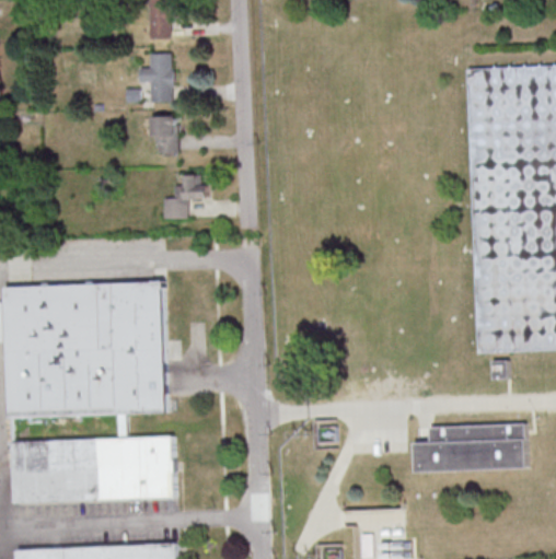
[(169,0),(147,0),(148,39),(170,39),(169,0)]
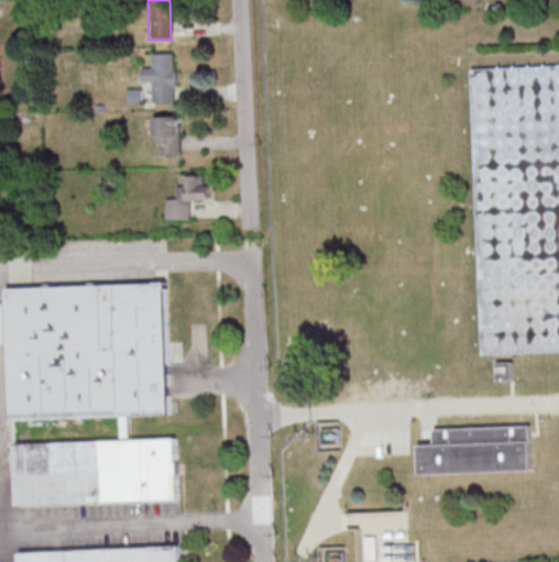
[(172,54),(150,54),(150,67),(139,67),(139,83),(150,83),(150,102),(172,102),(172,54)]
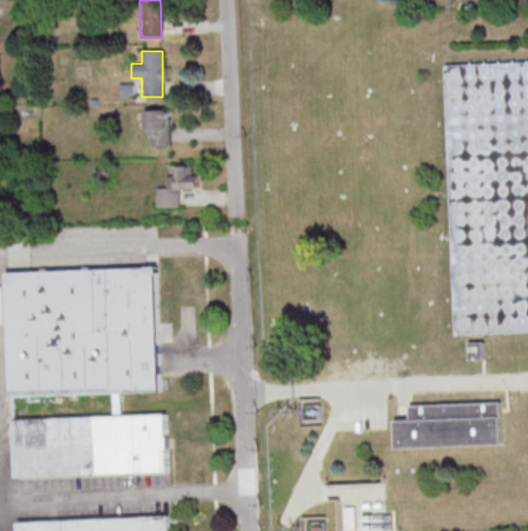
[(442,68),(527,63),(527,335),(454,339),(442,68)]
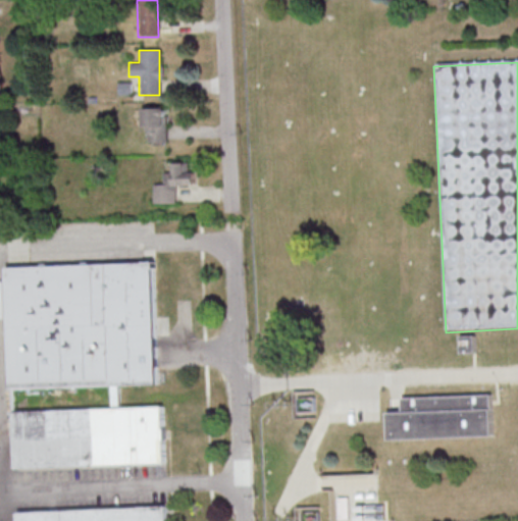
[(164,143),(164,109),(140,109),(140,143),(164,143)]
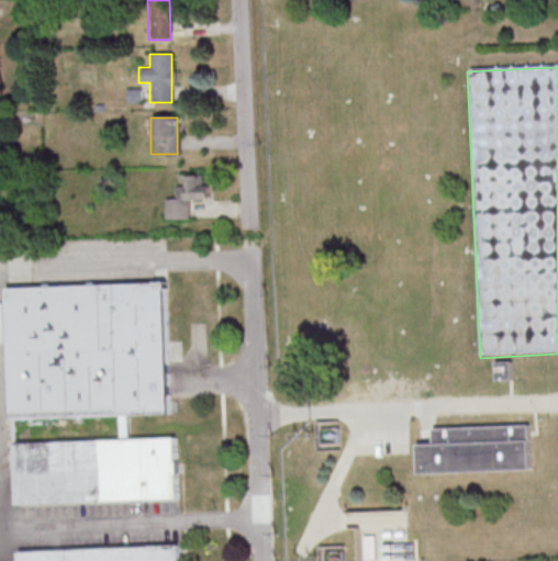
[(207,199),(207,176),(182,176),(182,187),(174,187),(174,199),(163,199),(163,219),(187,219),(186,199),(207,199)]
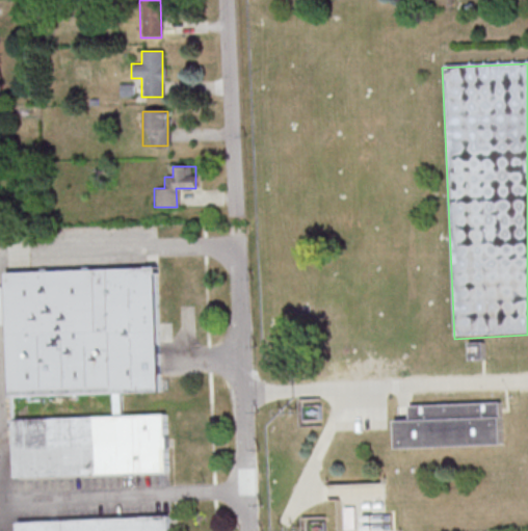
[(155,271),(8,275),(11,397),(128,394),(127,390),(158,389),(155,271)]
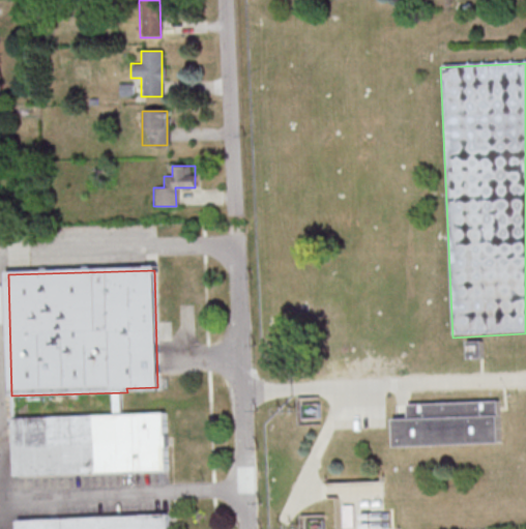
[(466,362),(465,344),(480,344),(481,361),(466,362)]
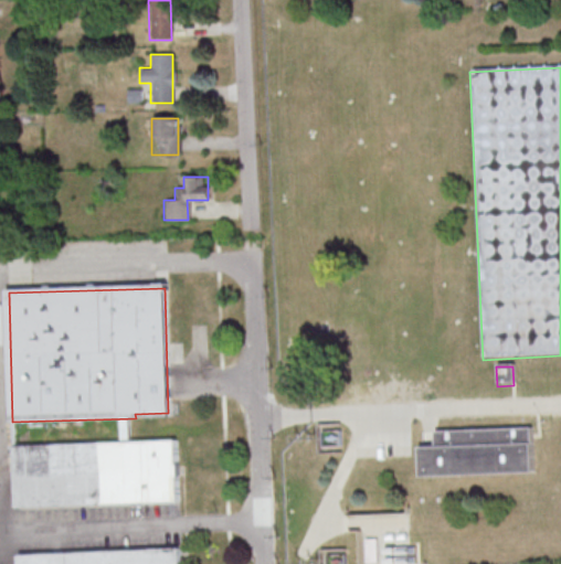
[(414,475),(413,447),(430,446),(429,431),(526,426),(528,470),(414,475)]
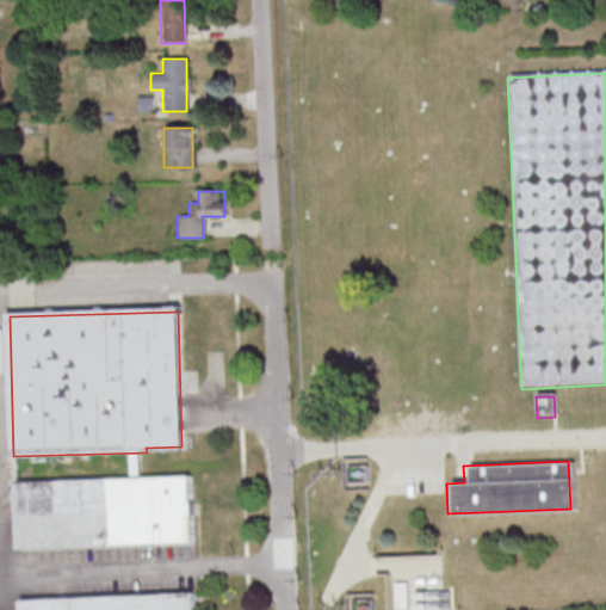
[(184,475),(186,542),(12,549),(10,482),(184,475)]
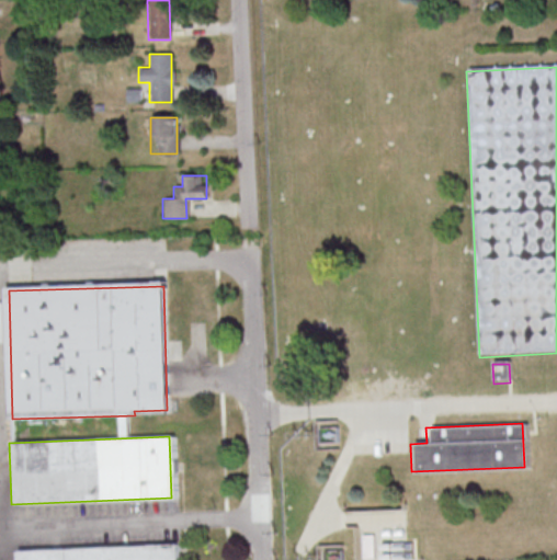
[(12,559),(12,550),(173,544),(173,559),(12,559)]
